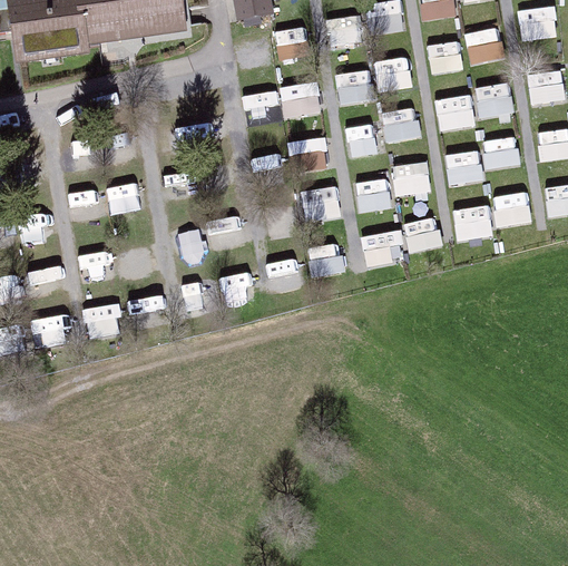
[(10,0),(11,5),(0,6),(0,40),(13,39),(17,61),(188,39),(183,0),(10,0)]
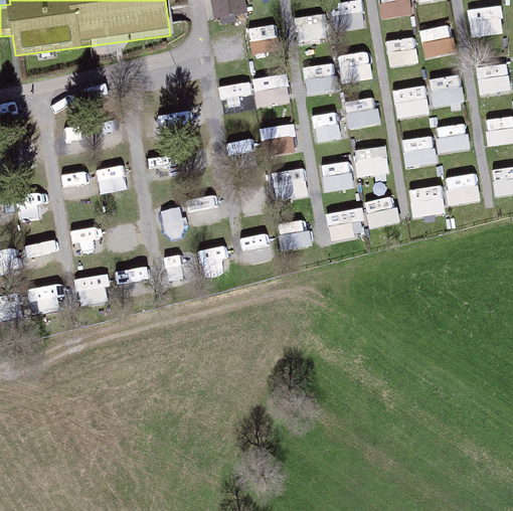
[(245,19),(241,0),(202,0),(207,26),(245,19)]
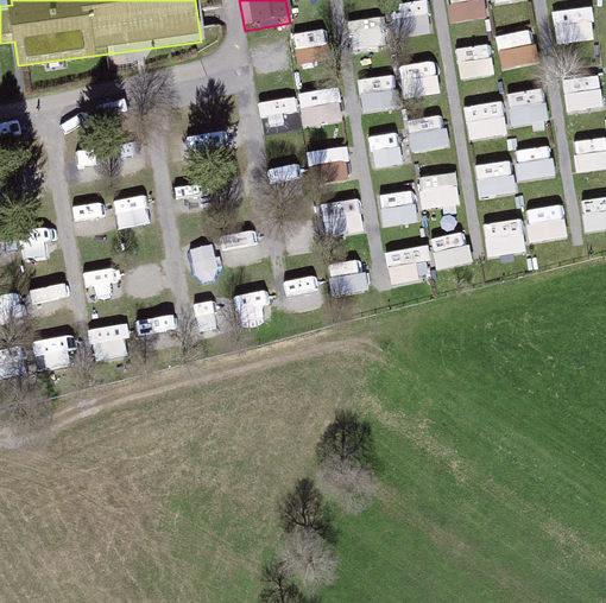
[(395,5),(399,37),(431,32),(428,0),(395,5)]
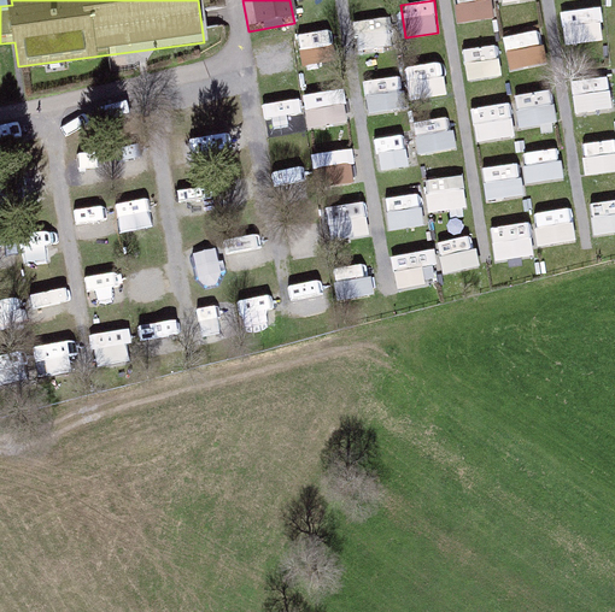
[(482,0),(454,0),(458,21),(486,15),(482,0)]
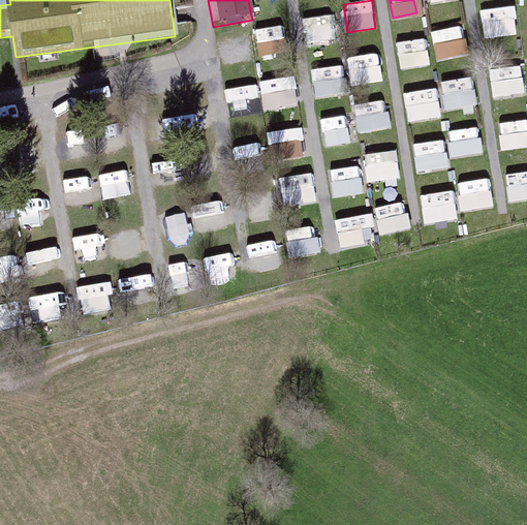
[(428,0),(432,23),(461,18),(457,0),(428,0)]
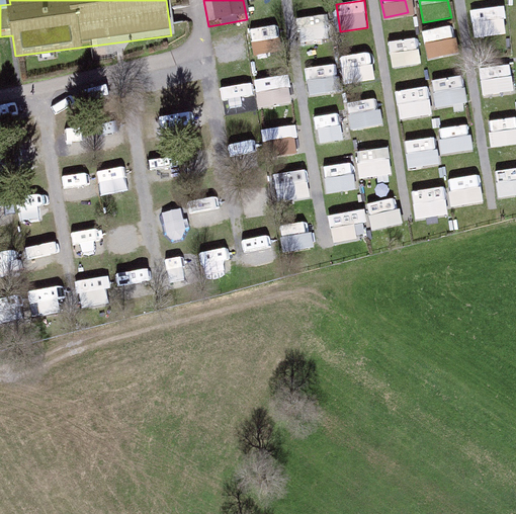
[(474,35),(502,34),(501,7),(471,8),(474,35)]
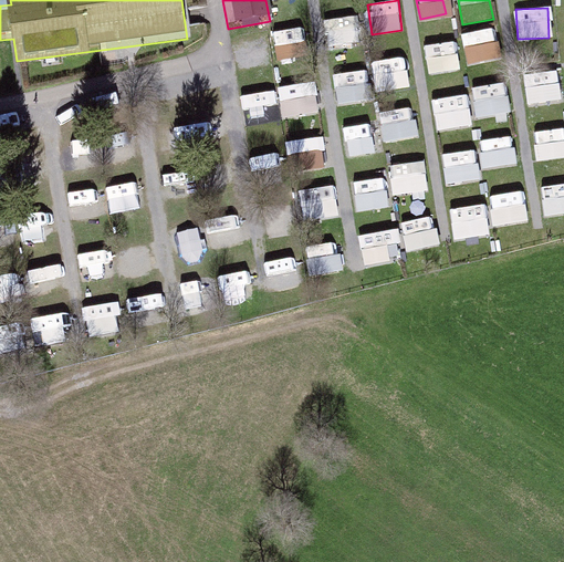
[(354,16),(325,19),(327,44),(356,41),(354,16)]
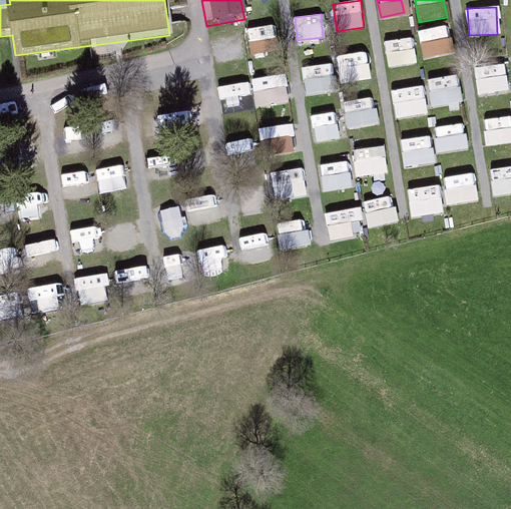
[(385,40),(387,63),(412,60),(409,37),(385,40)]
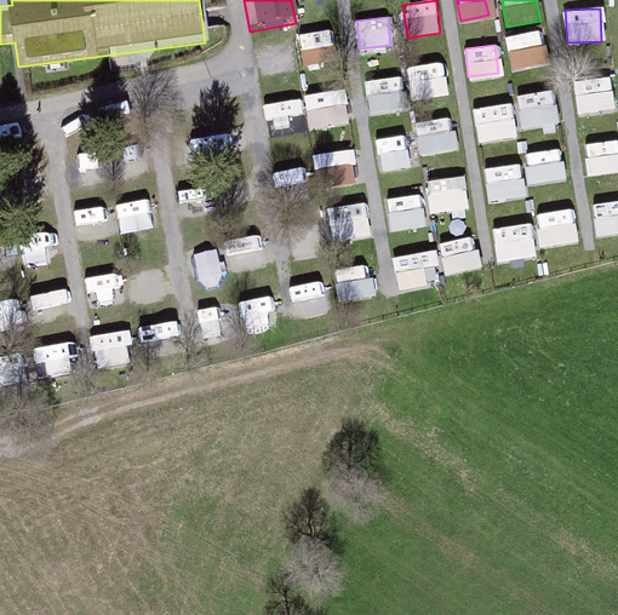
[(328,67),(327,47),(303,49),(304,68),(328,67)]
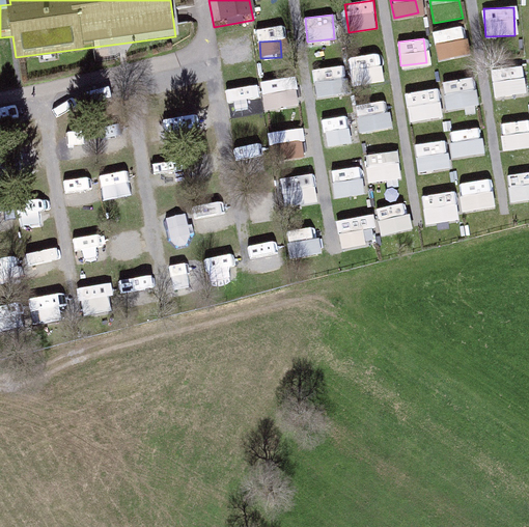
[(351,57),(355,85),(383,81),(379,53),(351,57)]
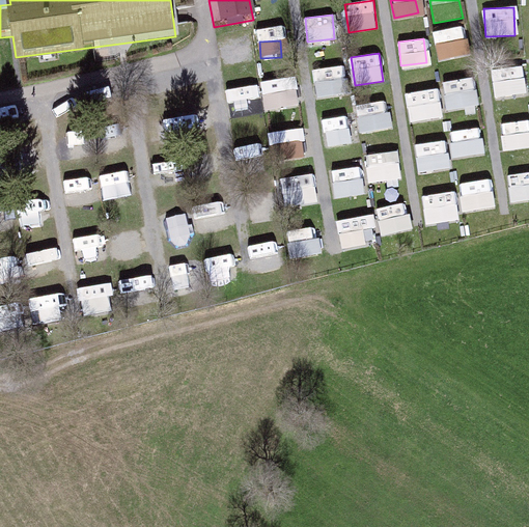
[(345,63),(313,67),(316,96),(349,93),(345,63)]
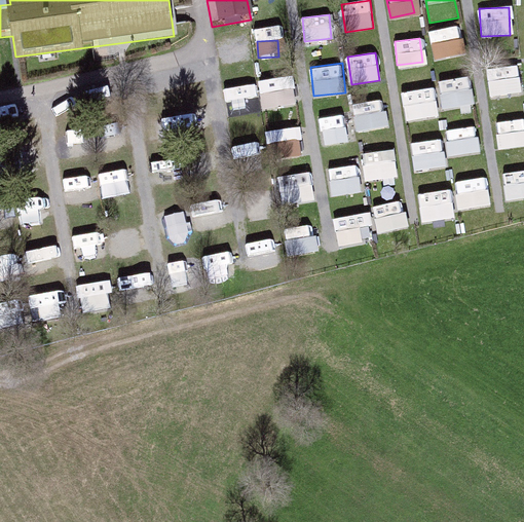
[(516,65),(485,70),(490,99),(521,94),(516,65)]
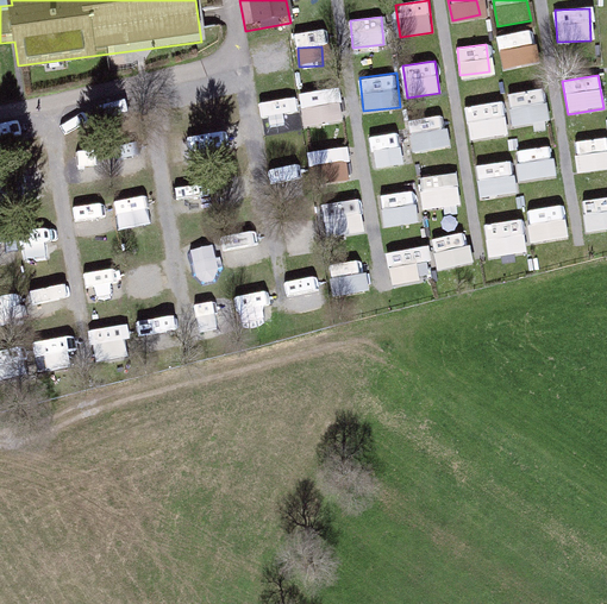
[(550,119),(542,86),(505,95),(513,129),(550,119)]
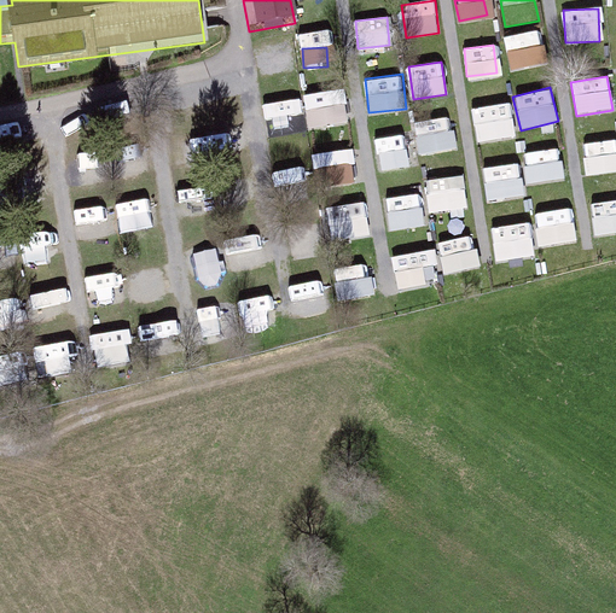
[(308,128),(347,123),(343,88),(304,92),(308,128)]
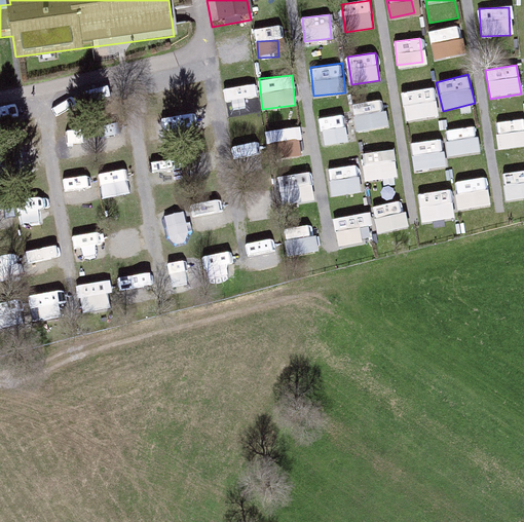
[(401,90),(404,120),(438,117),(435,86),(401,90)]
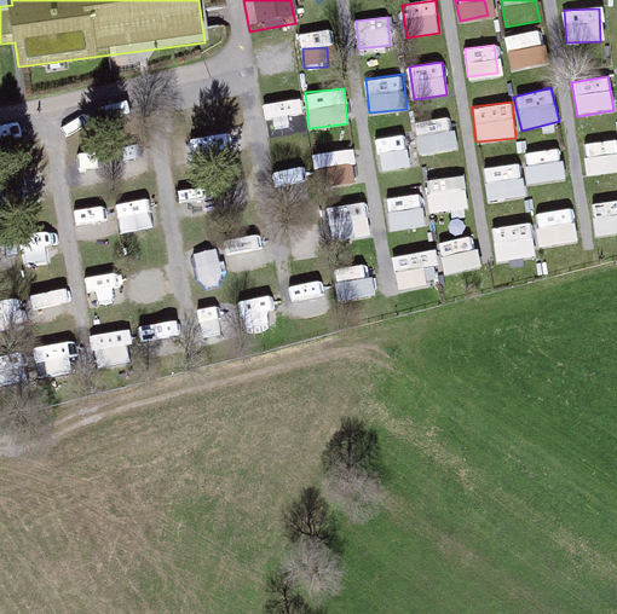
[(451,117),(414,123),(419,155),(456,149),(451,117)]
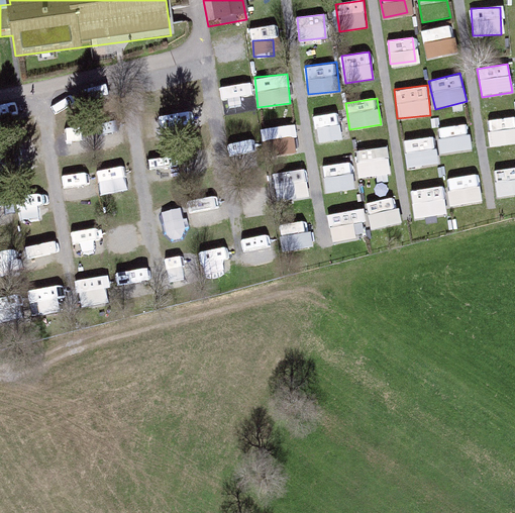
[(344,111),(314,111),(315,139),(345,138),(344,111)]
